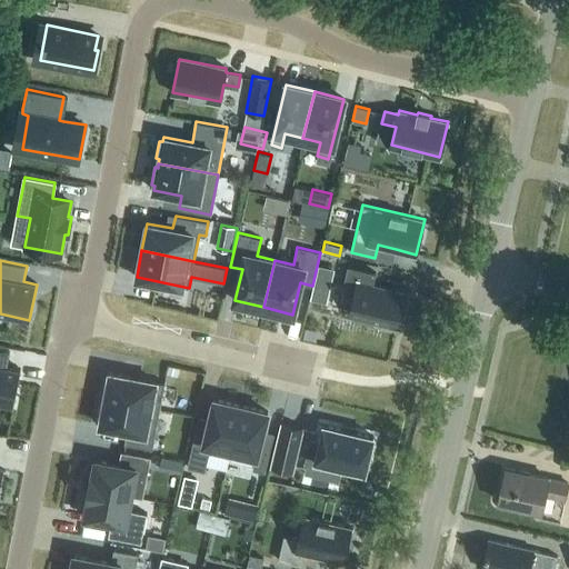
[(318,265),(313,283),(330,287),(335,268),(318,265)]
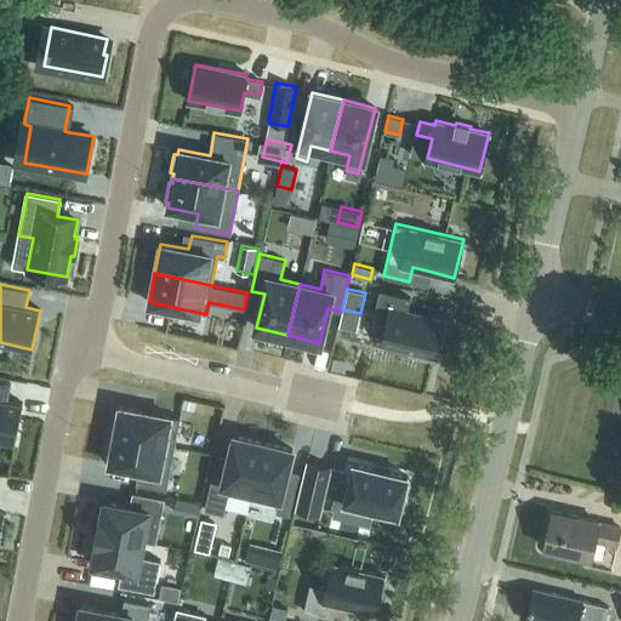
[(379,290),(374,309),(387,313),(380,342),(434,355),(443,320),(406,311),(409,297),(379,290)]
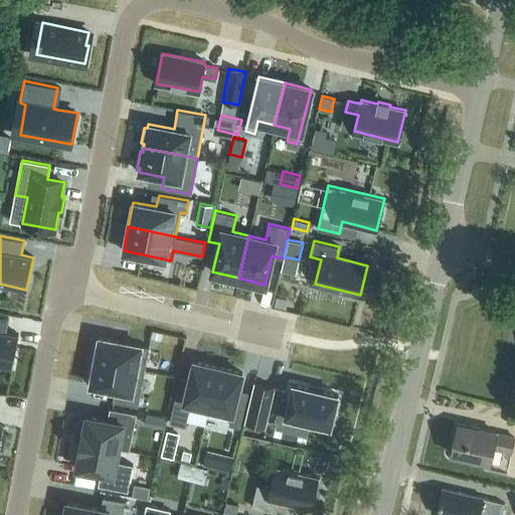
[(0,364),(12,367),(18,335),(6,332),(9,318),(0,316),(0,364)]
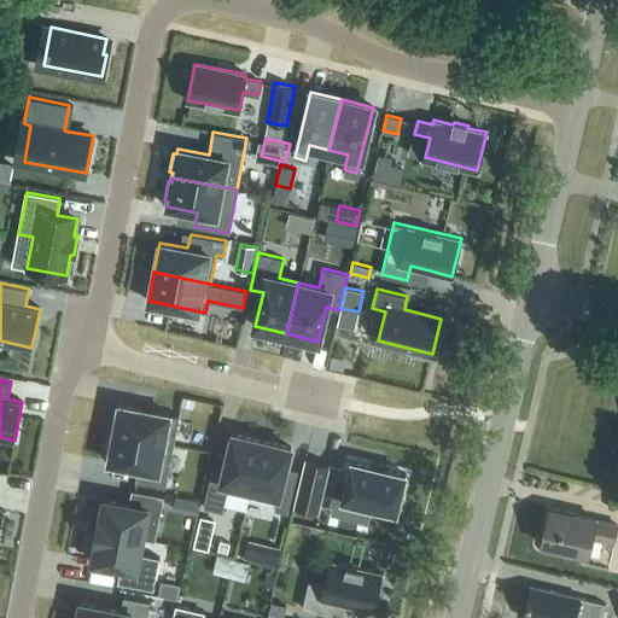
[(114,409),(111,429),(115,430),(114,435),(174,445),(179,418),(120,406),(118,410),(114,409)]
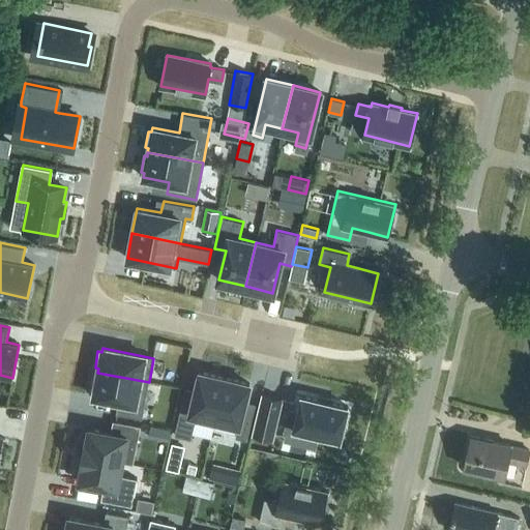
[(195,421),(213,425),(225,377),(200,371),(195,395),(184,392),(175,435),(190,438),(195,421)]
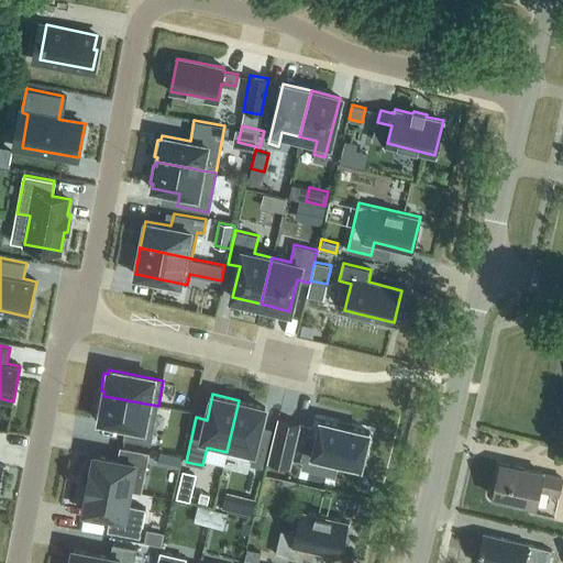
[(99,399),(96,417),(99,418),(98,422),(127,428),(123,441),(151,445),(158,406),(103,396),(102,400),(99,399)]
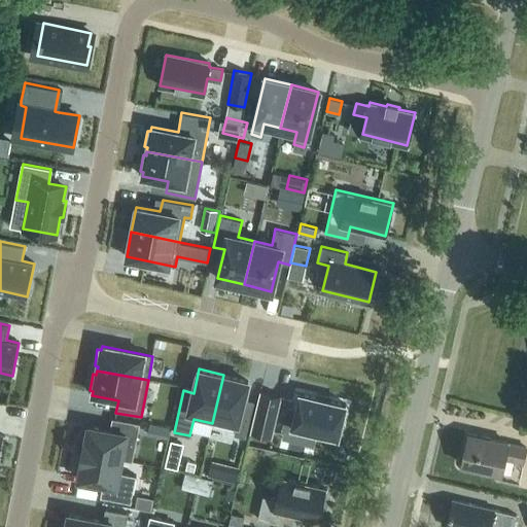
[(223,375),(212,423),(236,428),(235,434),(244,436),(251,407),(242,405),(247,381),(223,375)]
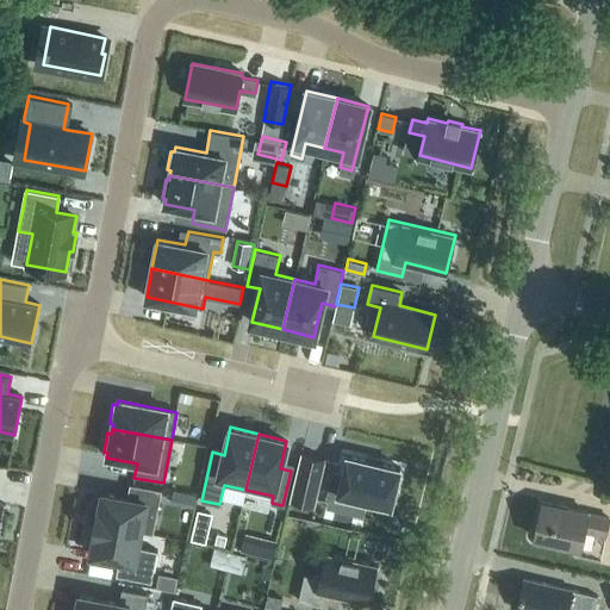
[(315,506),(325,459),(302,453),(290,500),(315,506)]
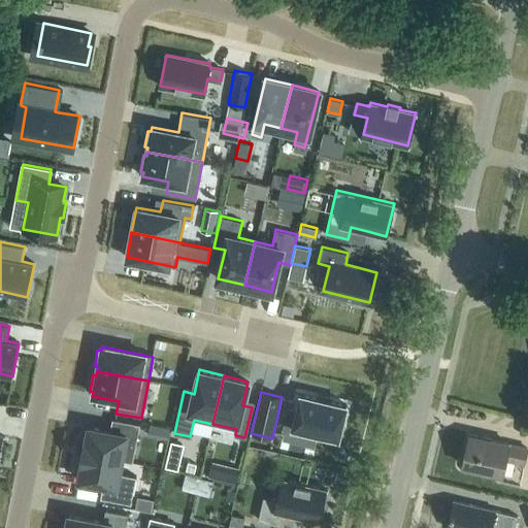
[(288,406),(282,430),(284,431),(283,439),(315,447),(318,432),(338,437),(339,432),(342,433),(345,420),(342,419),(347,404),(301,393),(297,408),(288,406)]
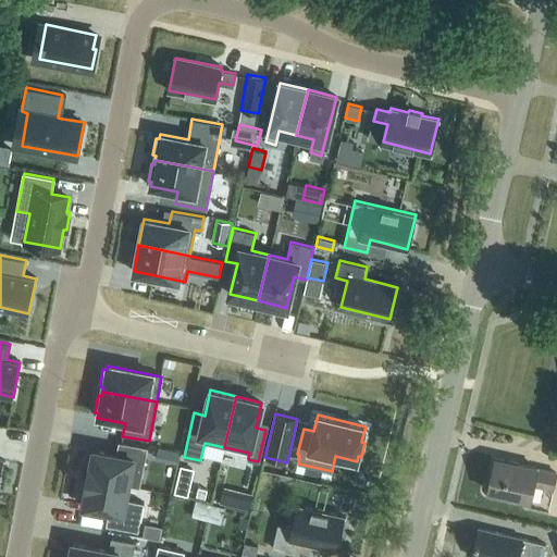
[(88,466),(86,477),(128,485),(139,487),(143,473),(148,446),(119,441),(116,454),(94,449),(90,466),(88,466)]
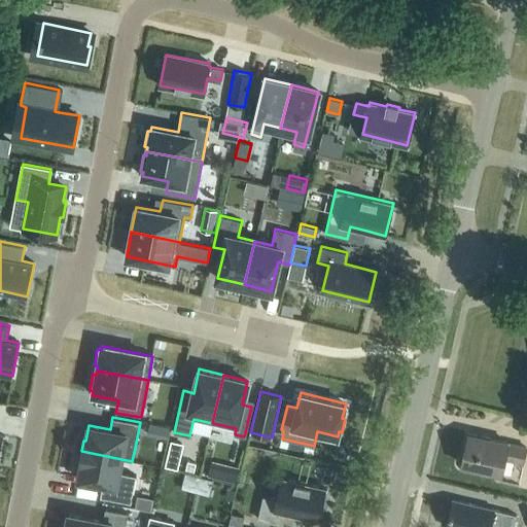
[(156,436),(159,424),(149,422),(147,434),(156,436)]
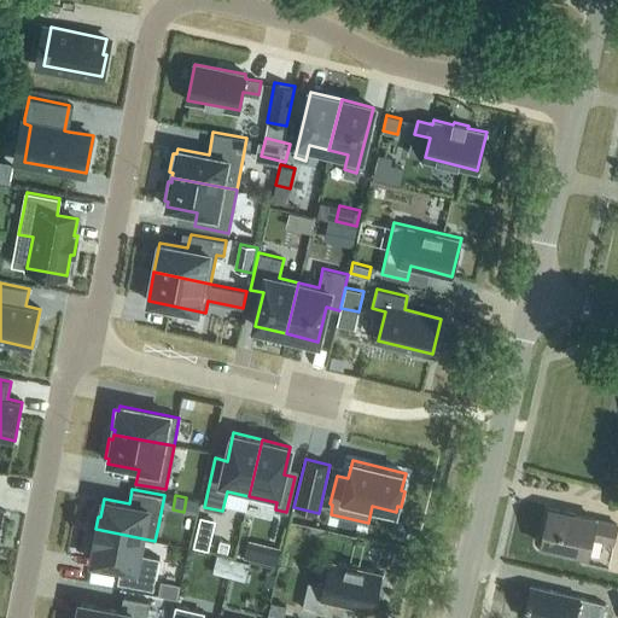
[(613,542),(617,524),(596,519),(549,508),(541,544),(588,555),(592,537),(613,542)]
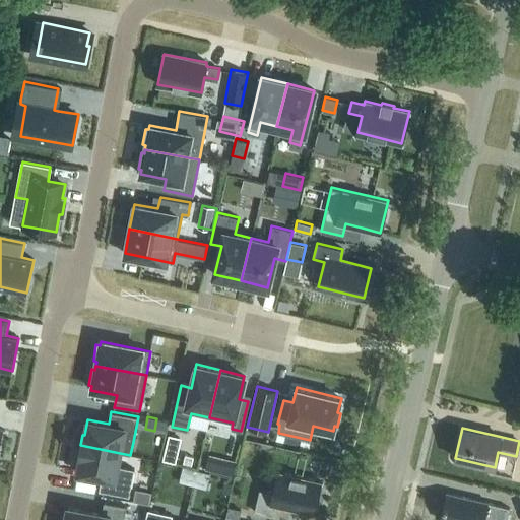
[(80,456),(78,471),(102,475),(100,490),(129,496),(134,468),(117,465),(120,453),(80,445),(78,455),(80,456)]
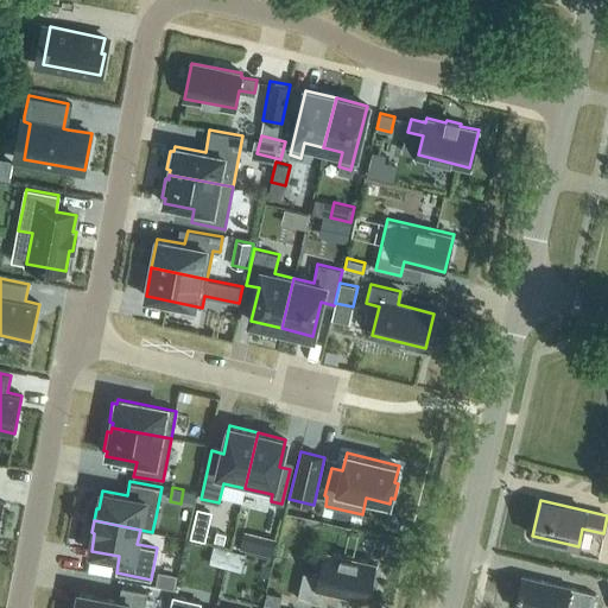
[(223,544),(226,533),(211,530),(208,540),(223,544)]
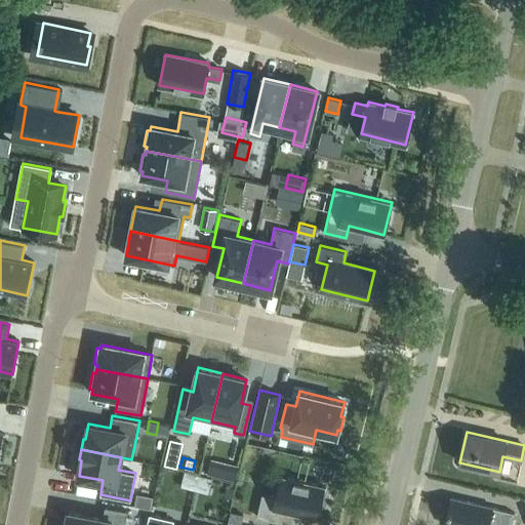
[(240,476),(242,465),(214,461),(213,473),(240,476)]
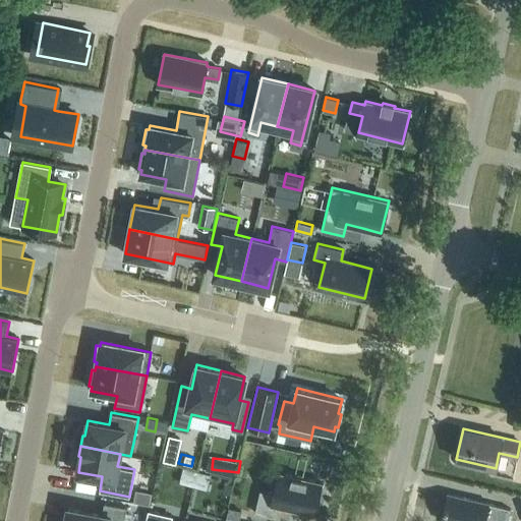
[(186,467),(184,480),(211,483),(212,470),(186,467)]
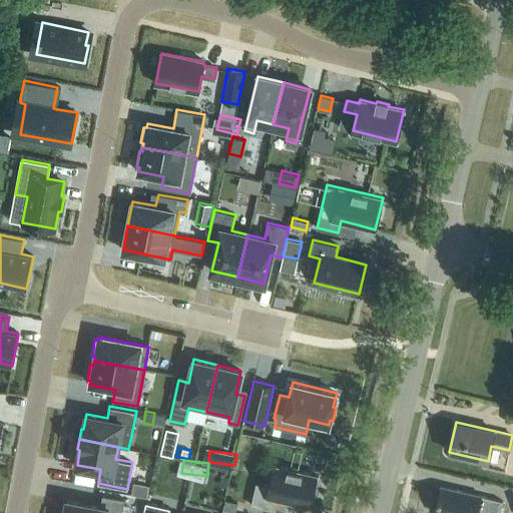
[(257,482),(250,505),(273,510),(275,498),(310,506),(317,475),(274,465),(270,485),(257,482)]
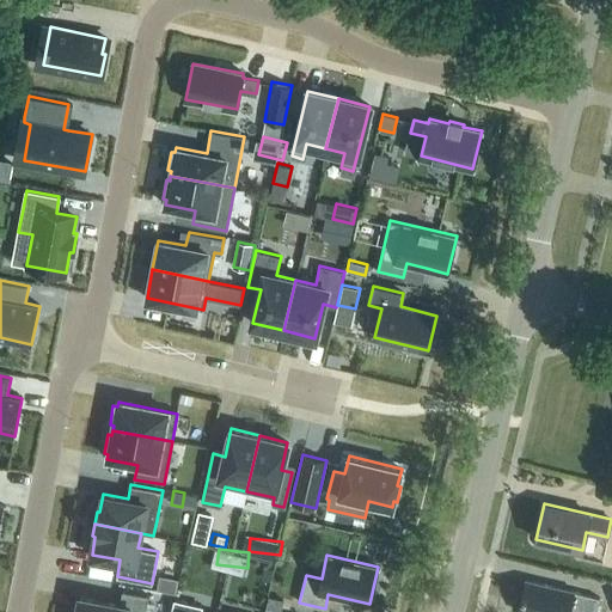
[(159,576),(157,589),(175,593),(177,580),(159,576)]
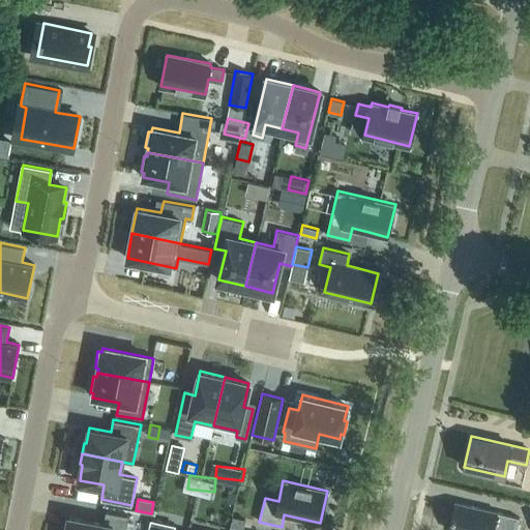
[(512,529),(516,529),(519,518),(497,512),(497,511),(455,502),(448,529),(492,529),(493,526),(512,529)]
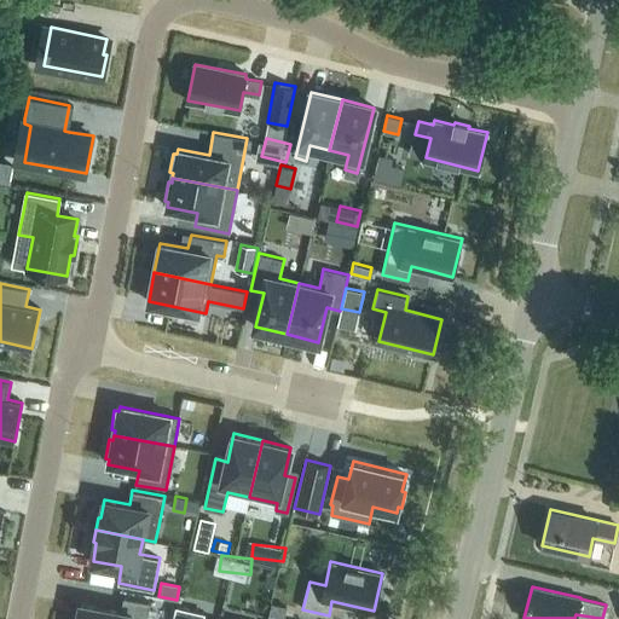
[(81,603),(77,618),(132,618),(133,615),(148,618),(151,602),(123,597),(121,611),(81,603)]
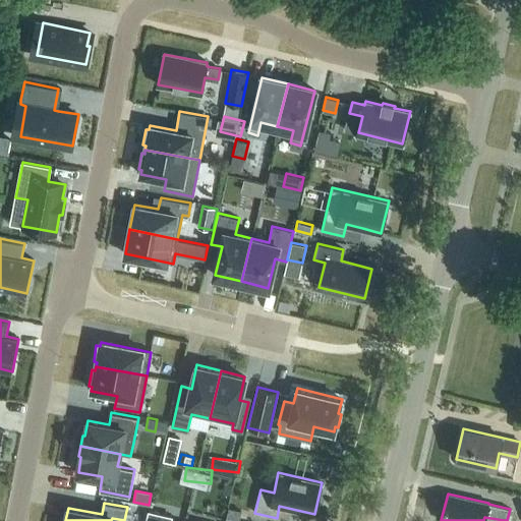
[(149,510),(145,520),(171,520),(173,516),(149,510)]
